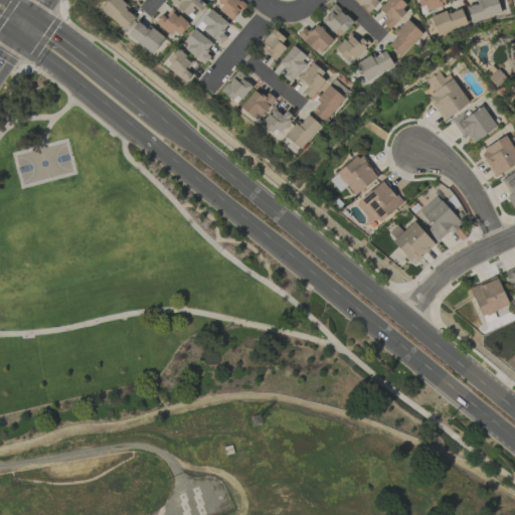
[(108,0),(100,9),(123,30),(136,15),(118,0),(108,0)]
